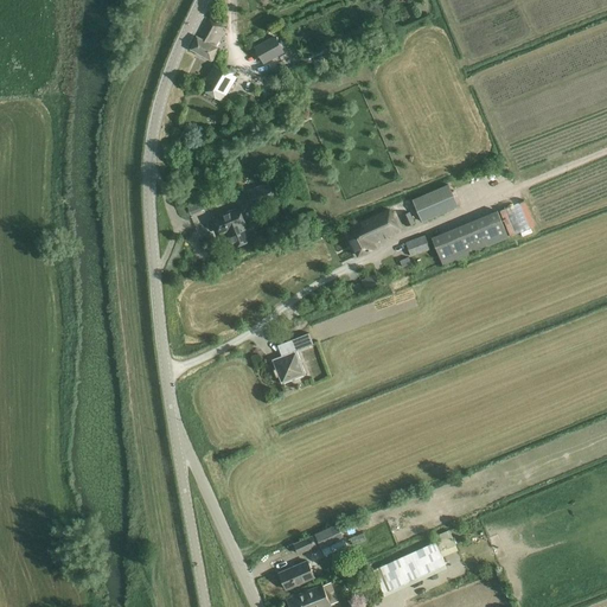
[(211,61),(218,46),(221,43),(218,42),(224,31),(205,20),(190,49),(211,61)]
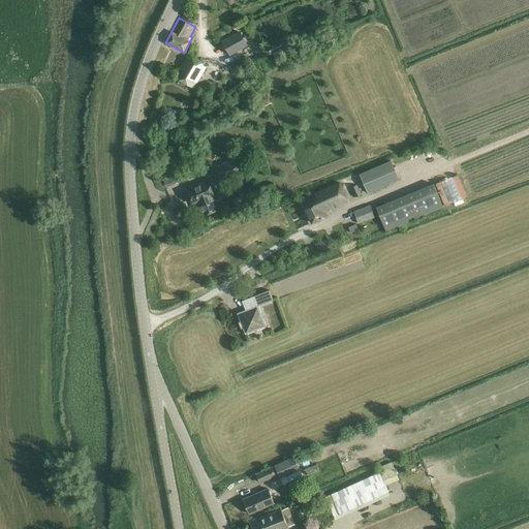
[(240,32),(222,40),(230,55),(247,45),(240,32)]
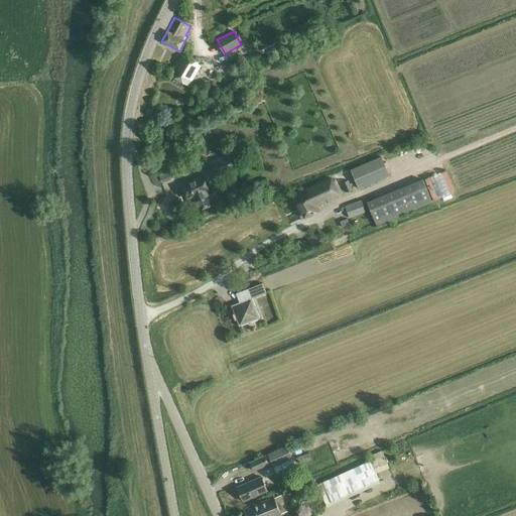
[(178,58),(168,75),(188,87),(202,66),(198,65),(200,61),(190,56),(191,53),(184,49),(178,58)]
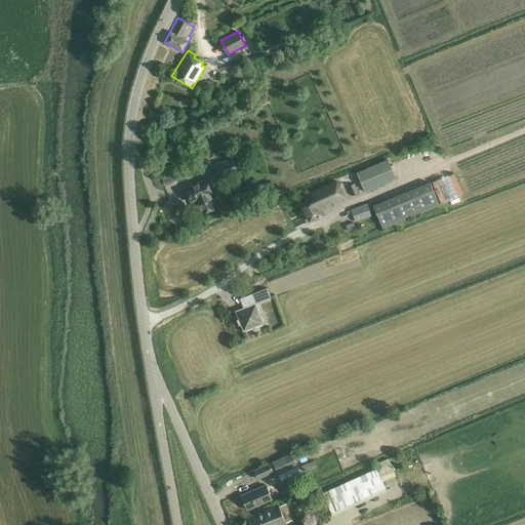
[(234,157),(213,165),(219,180),(239,172),(239,170),(245,168),(240,157),(234,159),(234,157)]
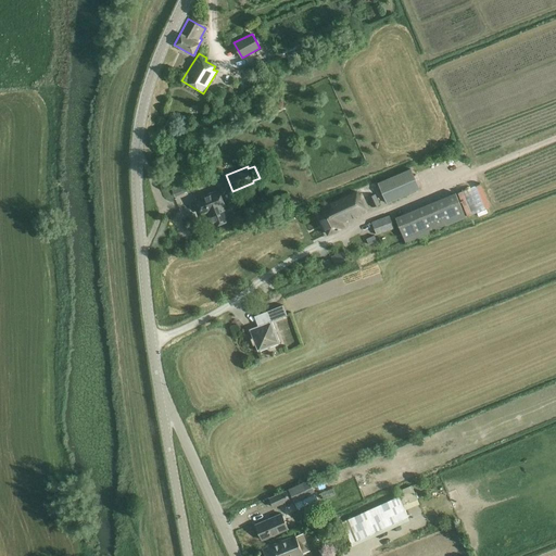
[(377,184),(387,204),(420,190),(411,168),(377,184)]
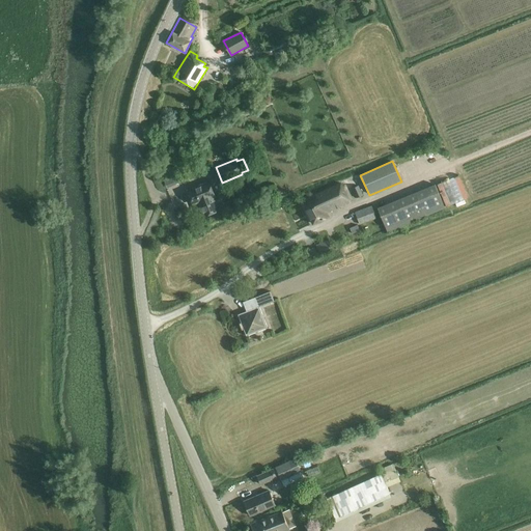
[(163,178),(167,188),(179,184),(176,173),(163,178)]
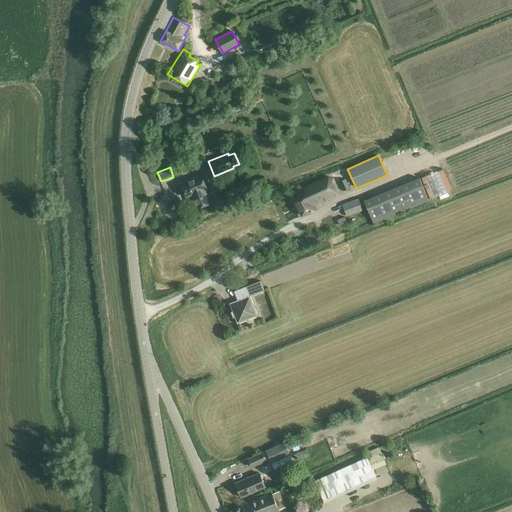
[(201,176),(180,184),(186,197),(191,195),(197,208),(210,203),(205,190),(206,189),(201,176)]
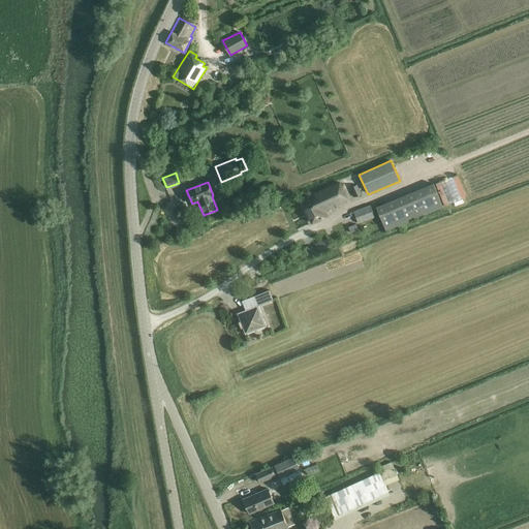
[(340,182),(315,194),(316,197),(302,205),(312,223),(327,216),(325,212),(348,200),(340,182)]
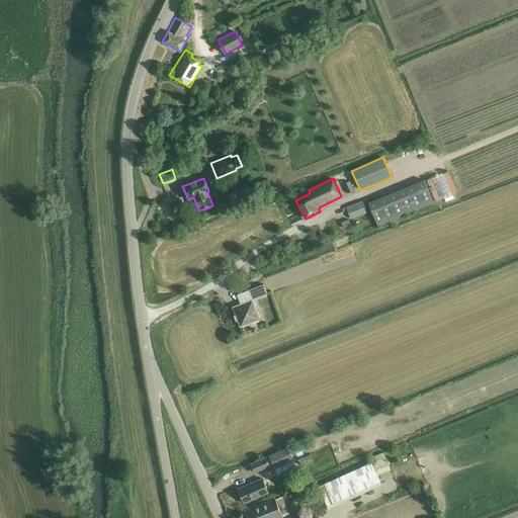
[(377,226),(415,210),(434,202),(425,179),(406,188),(367,203),(377,226)]
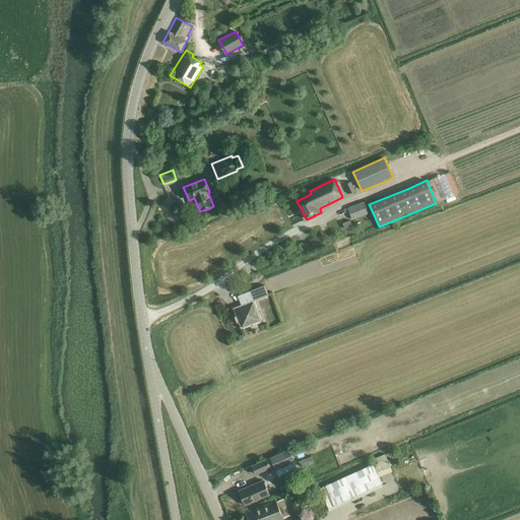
[(350,182),(344,185),(349,195),(355,192),(350,182)]
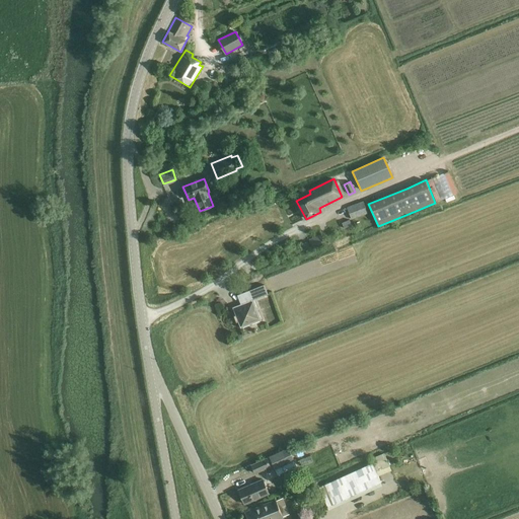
[(363,202),(347,208),(351,219),(368,213),(363,202)]
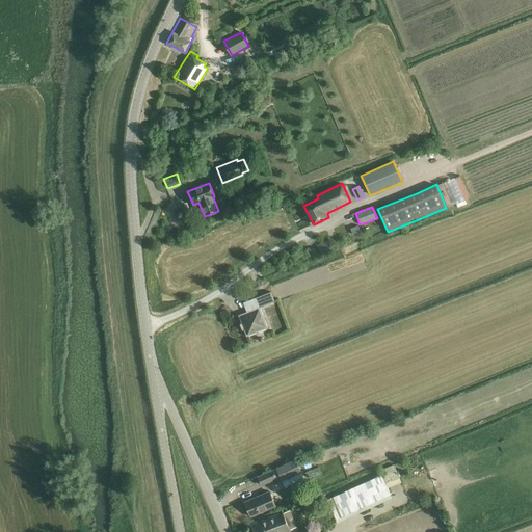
[(358,225),(350,229),(352,235),(361,231),(358,225)]
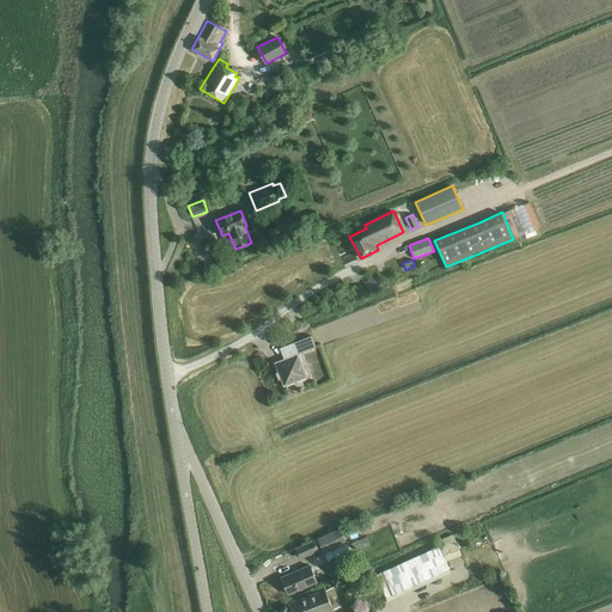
[(378,277),(365,282),(367,291),(381,287),(378,277)]
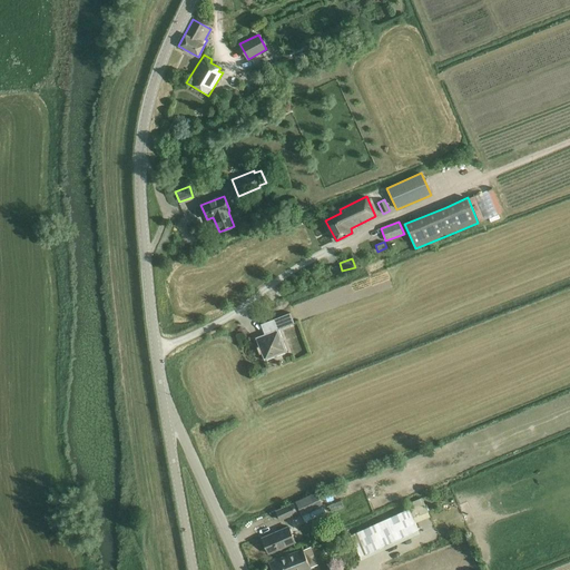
[(291,313),(277,317),(281,327),(294,323),(291,313)]
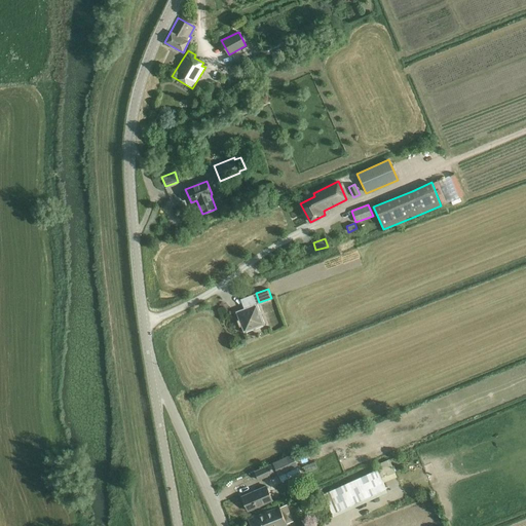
[(243,333),(265,325),(257,303),(235,311),(238,321),(236,321),(239,327),(241,327),(243,333)]
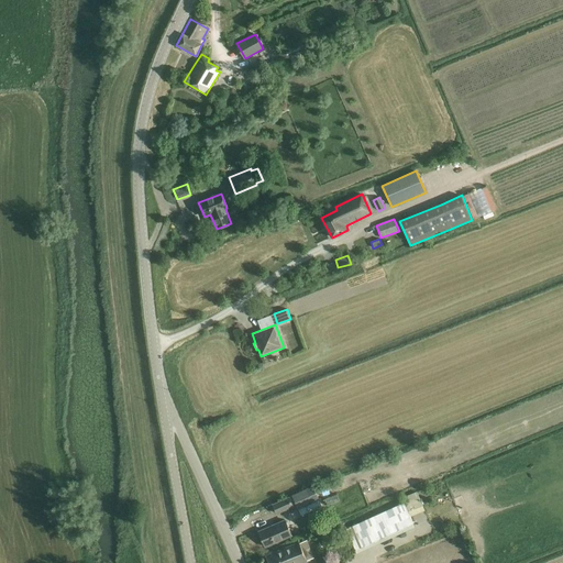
[(312,486),(273,505),(277,515),(296,506),(301,516),(322,506),(312,486)]
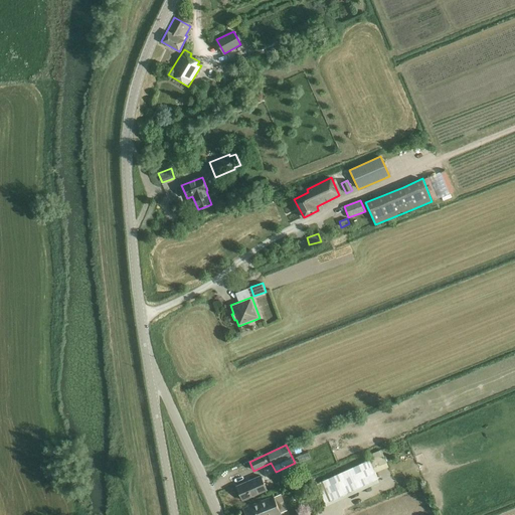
[(371,460),(318,480),(326,503),(380,483),(375,471),(388,467),(382,449),(369,454),(371,460)]
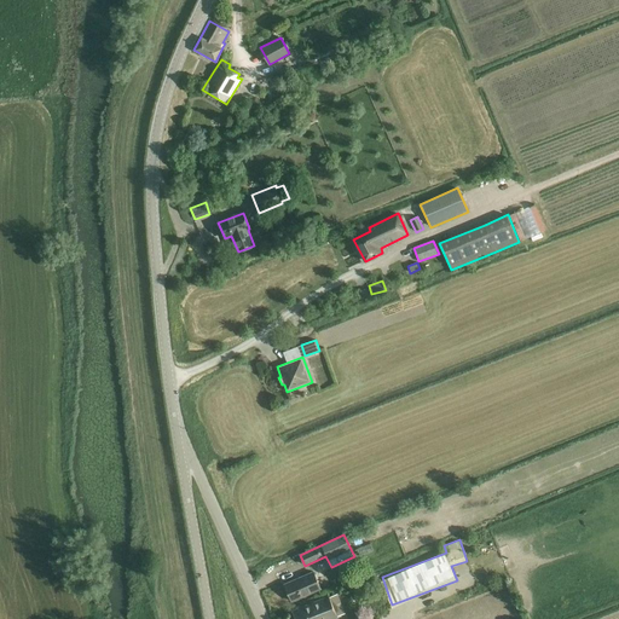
[(291,601),(320,589),(313,572),(284,584),(291,601)]
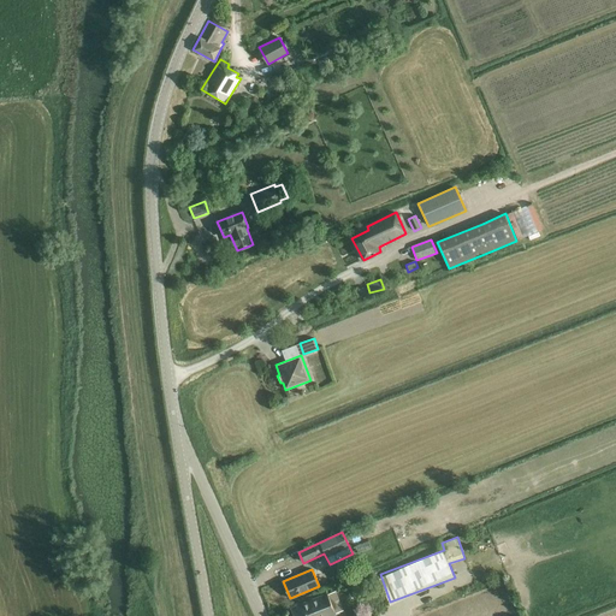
[(292,615),(330,615),(336,614),(327,594),(291,609),(292,615)]
